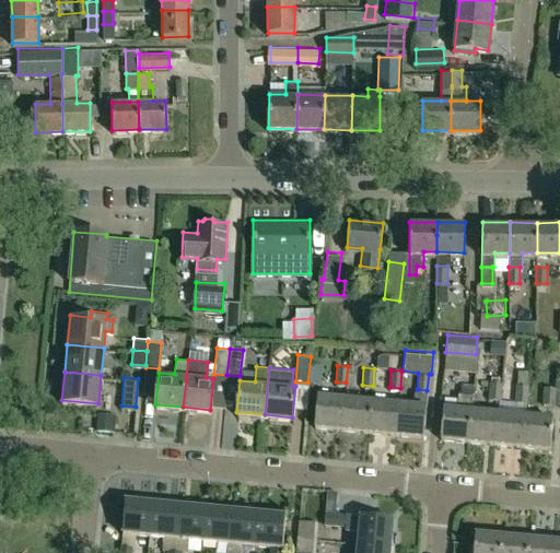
[(489,379),(488,397),(499,398),(500,380),(489,379)]
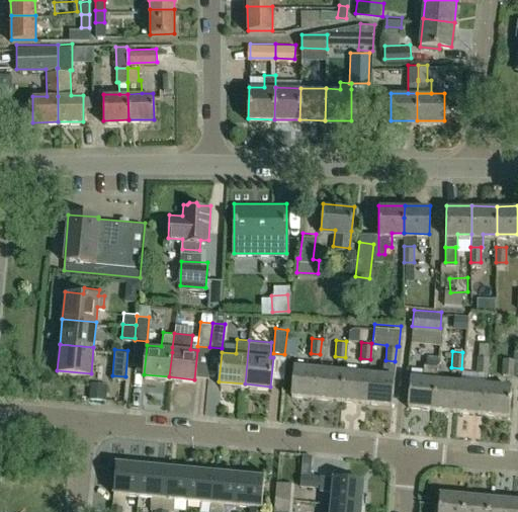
[(487,370),(488,354),(479,353),(477,369),(487,370)]
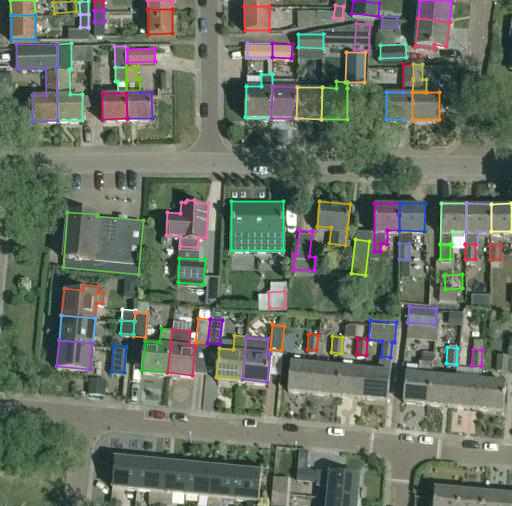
[(506,368),(508,352),(498,351),(497,367),(506,368)]
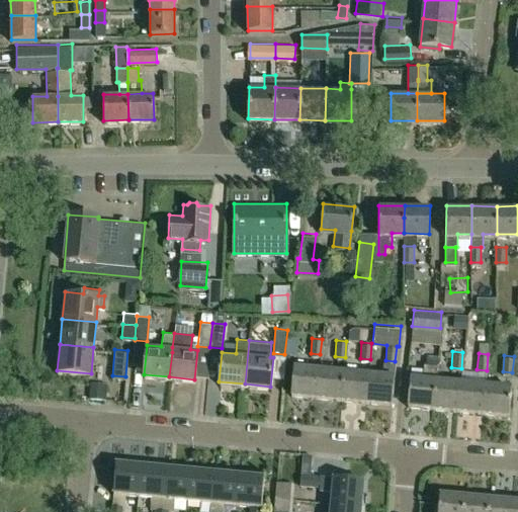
[(319,366),(293,364),(291,393),(317,395),(319,366)]
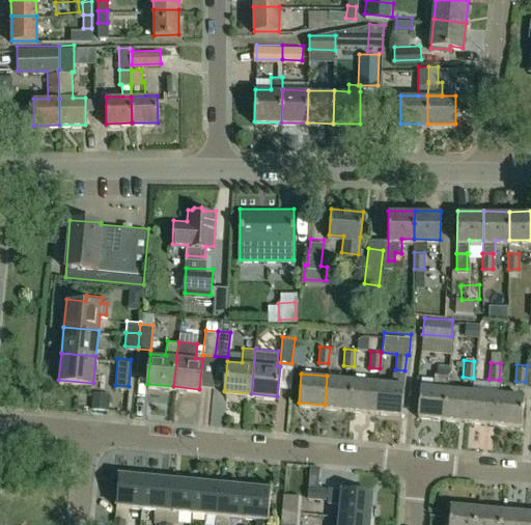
[(421,385),(418,414),(444,416),(446,387),(447,387),(448,375),(436,374),(435,386),(421,385)]
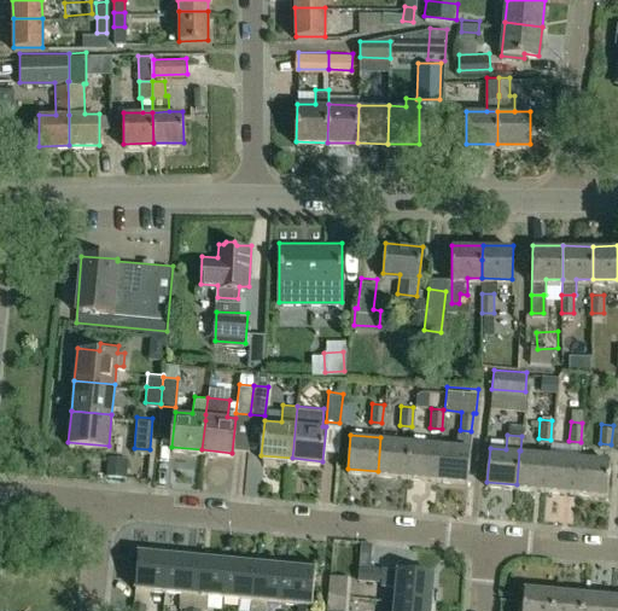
[(378,471),(407,475),(410,441),(380,437),(378,471)]
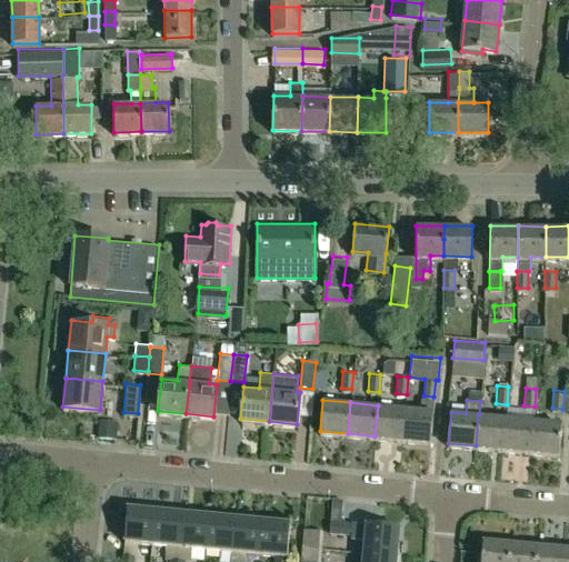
[(406,408),(378,405),(375,437),(402,439),(406,408)]
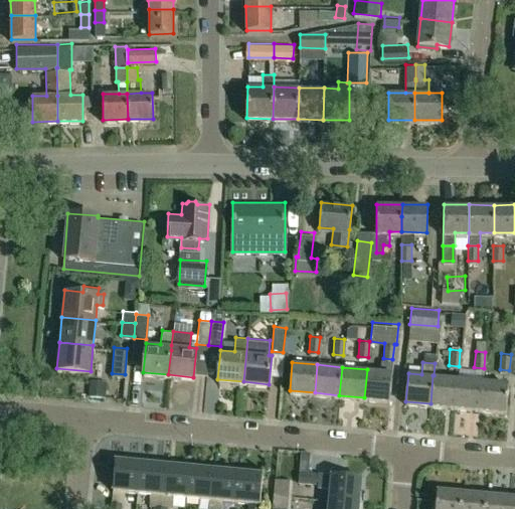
[(458,377),(456,406),(481,408),(483,380),(484,368),(474,367),(473,367),(471,379),(458,377)]
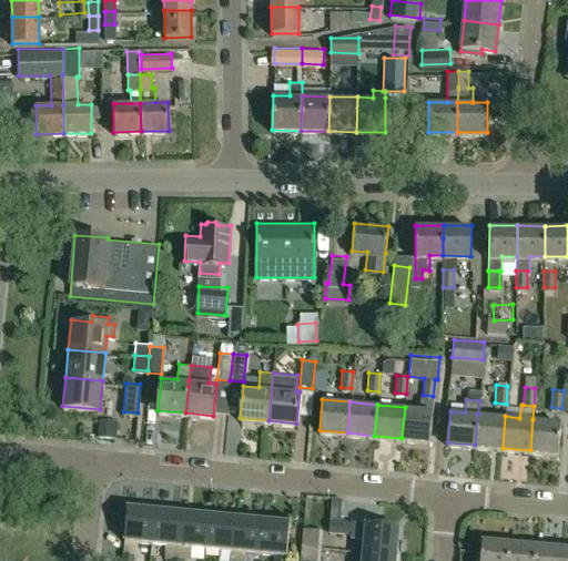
[(405,407),(402,438),(429,440),(433,409),(405,407)]
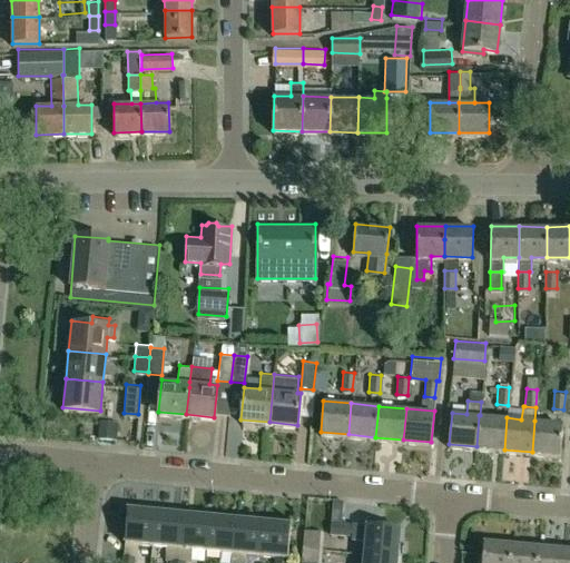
[(507,417),(480,415),(479,415),(477,446),(504,450),(507,417)]
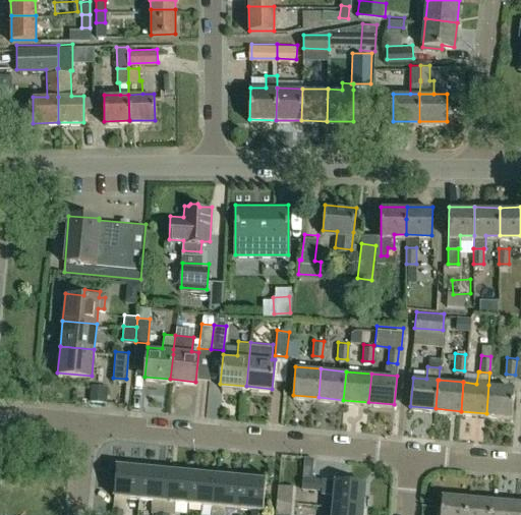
[(511,415),(514,387),(488,385),(486,413),(511,415)]
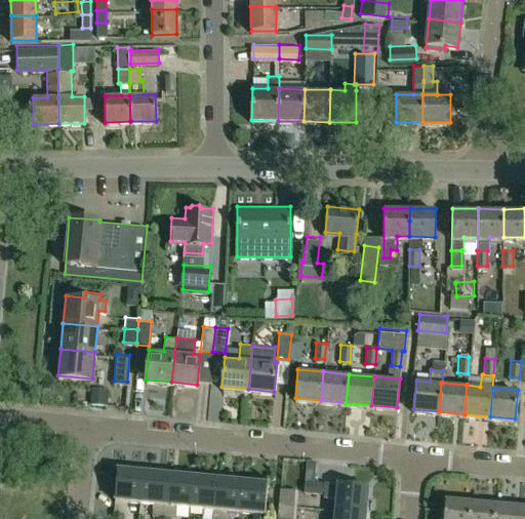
[(130,465),(129,468),(118,467),(115,497),(140,500),(144,466),(130,465)]
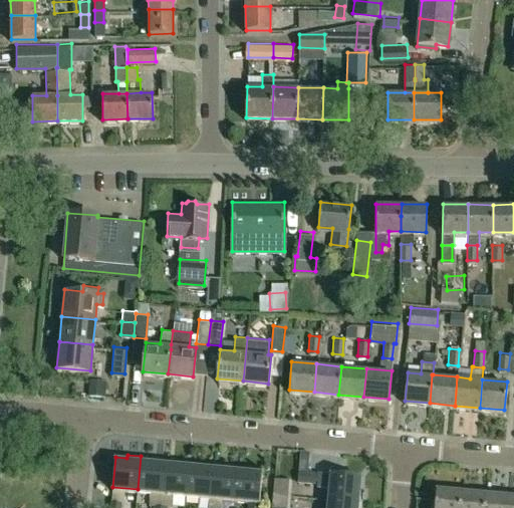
[(141,456),(138,489),(162,492),(165,462),(154,461),(154,458),(141,456)]
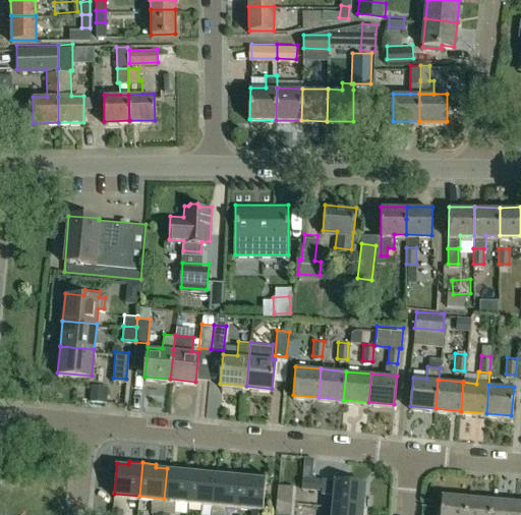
[(167,468),(164,499),(188,501),(191,467),(178,466),(178,469),(167,468)]
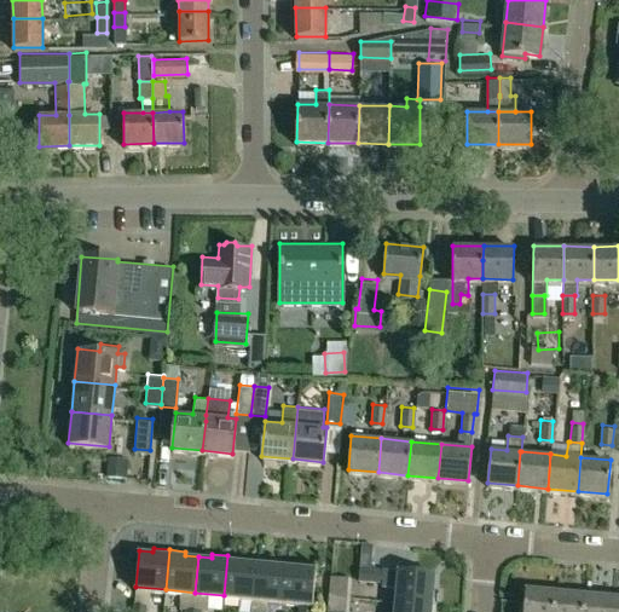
[(227,555),(224,595),(253,598),(256,563),(243,561),(243,556),(227,555)]
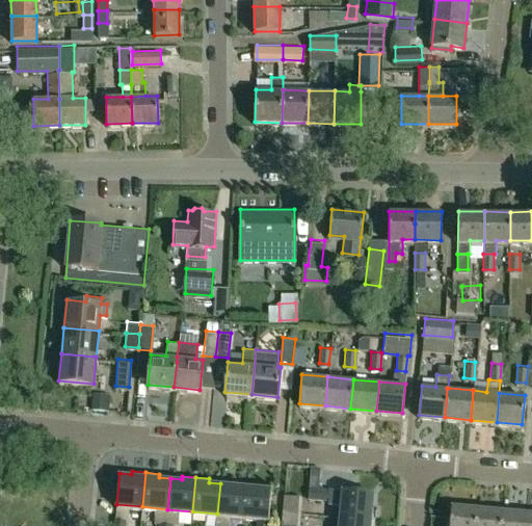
[(220,483),(217,514),(243,517),(246,482),(233,480),(232,484),(220,483)]
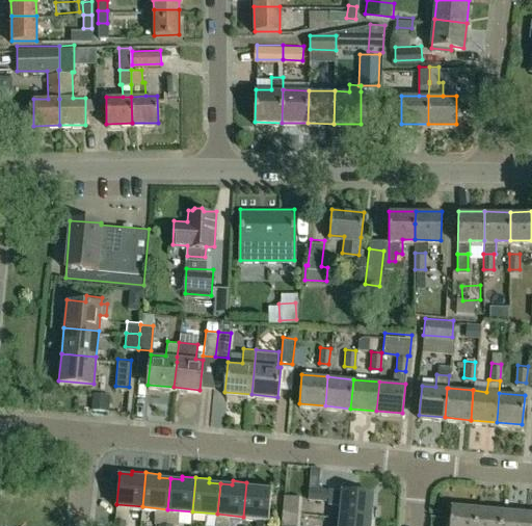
[(246,482),(243,517),(257,518),(255,525),(267,525),(268,519),(271,488),(260,487),(260,483),(246,482)]
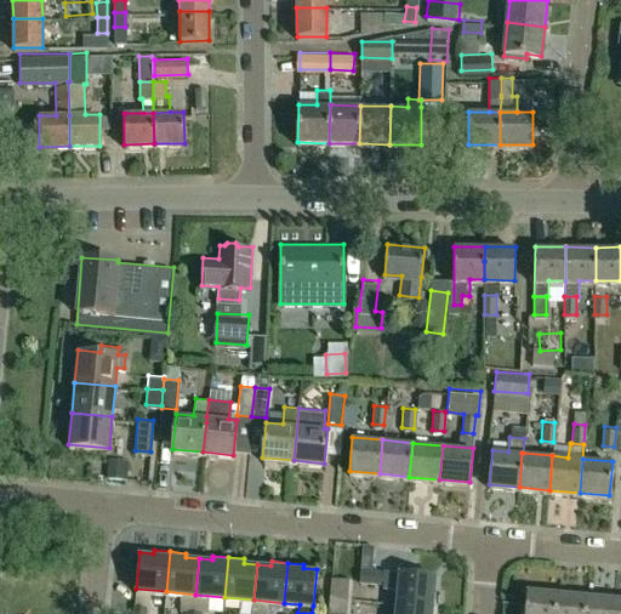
[(362,567),(360,579),(383,581),(385,569),(362,567)]
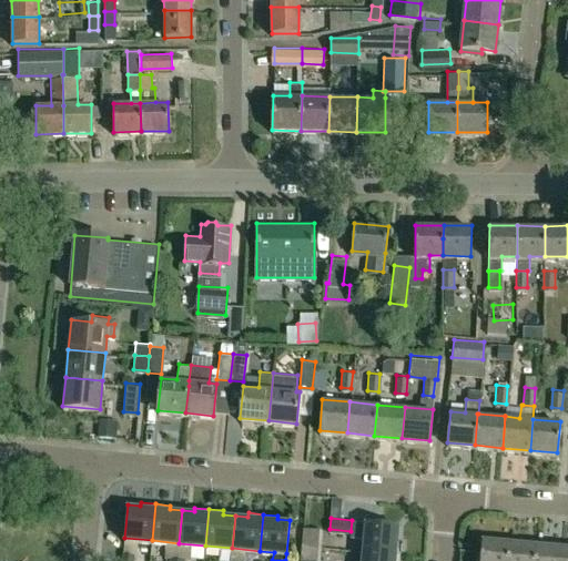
[(398,524),(365,521),(363,548),(396,551),(398,524)]
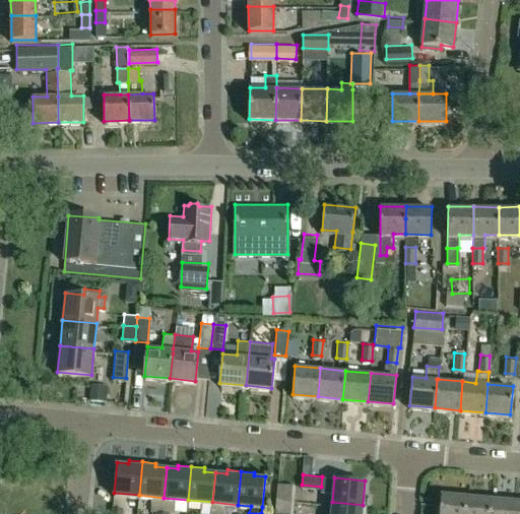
[(439,513),(464,513),(466,496),(442,494),(439,513)]
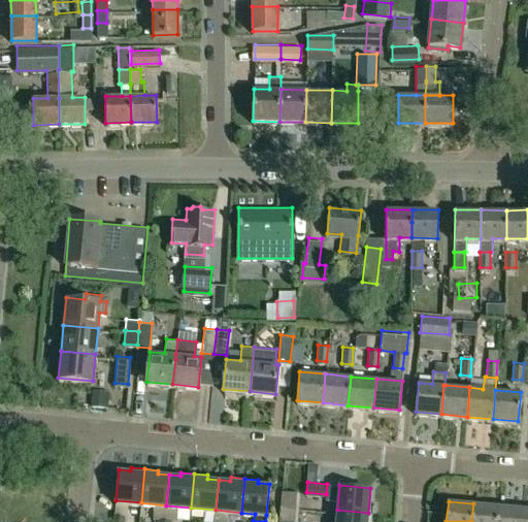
[(497,521),(499,506),(473,503),(471,521),(497,521)]
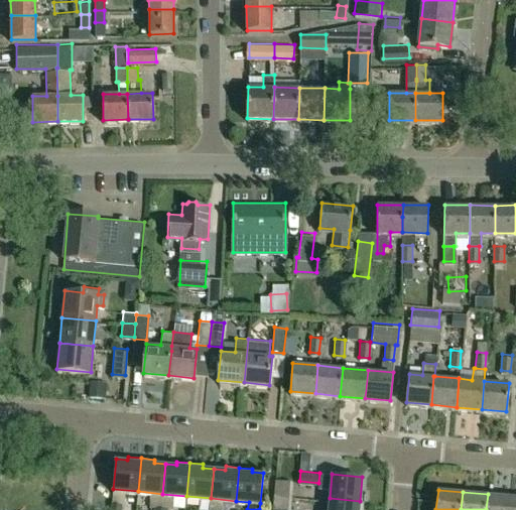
[(486,509),(510,509),(512,496),(488,494),(486,509)]
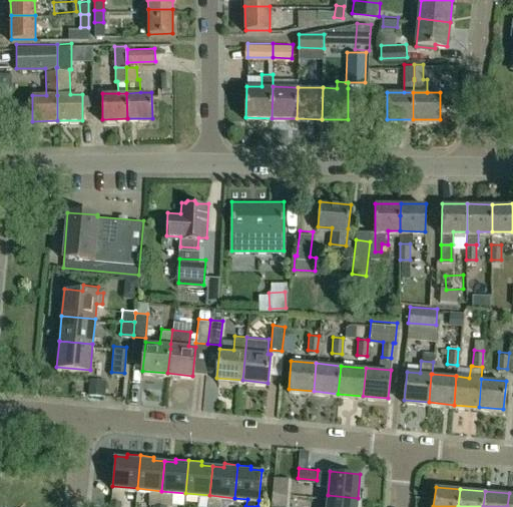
[(356,506),(358,498),(328,495),(327,506),(356,506)]
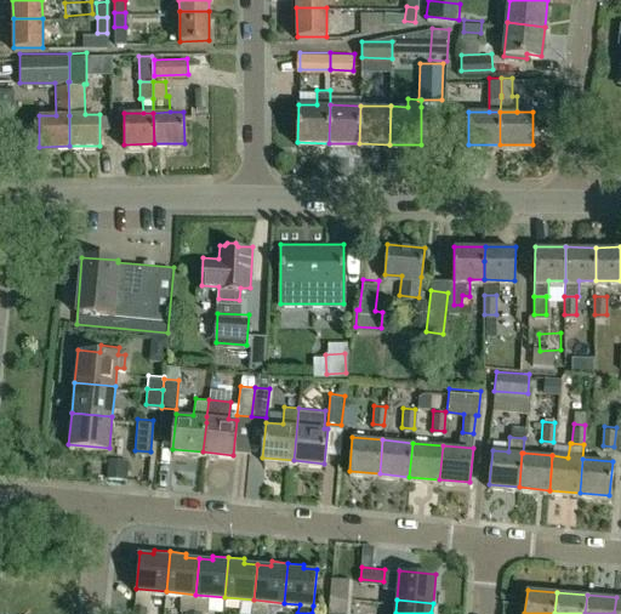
[(146,613),(147,604),(135,603),(134,613),(146,613)]
